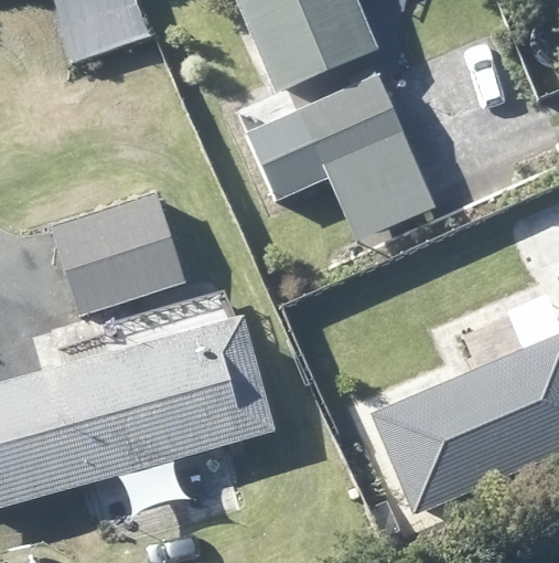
[(237,0),(267,71),(276,93),(379,49),(359,0),(237,0)]
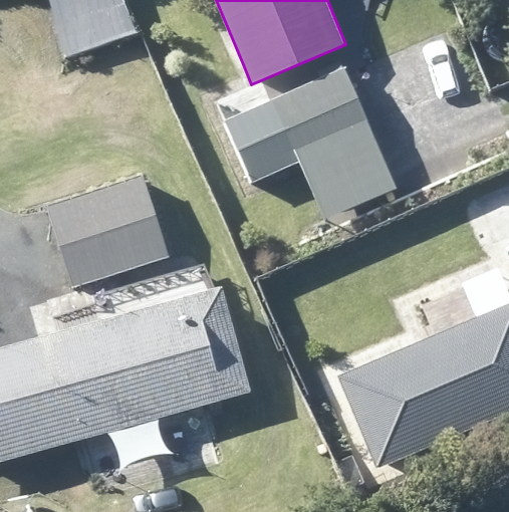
[(322,218),(397,187),(346,71),(342,60),(317,70),(320,76),(268,99),(295,162),(298,161),(322,218)]
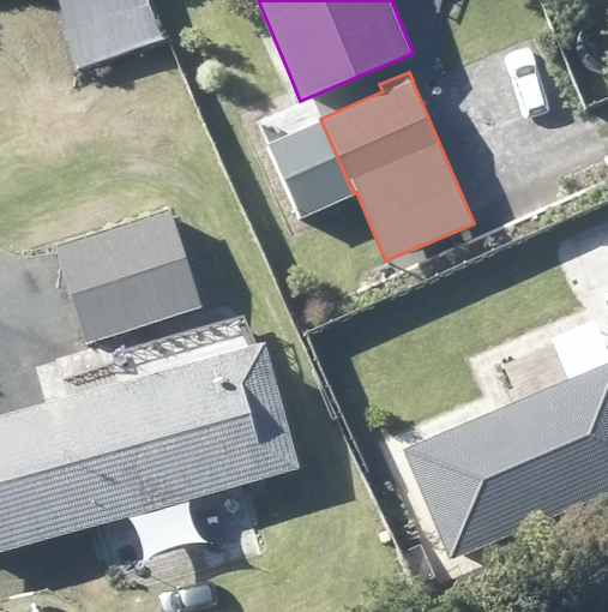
[(58,259),(86,346),(202,306),(169,207),(54,245),(58,259)]
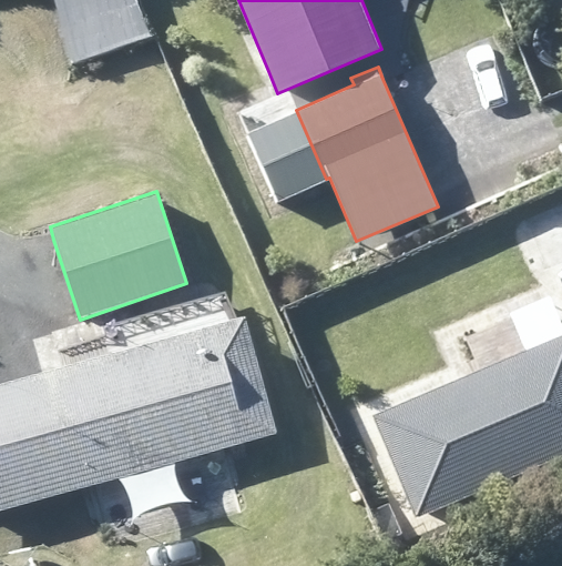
[(561,261),(561,194),(522,212),(545,269),(561,261)]
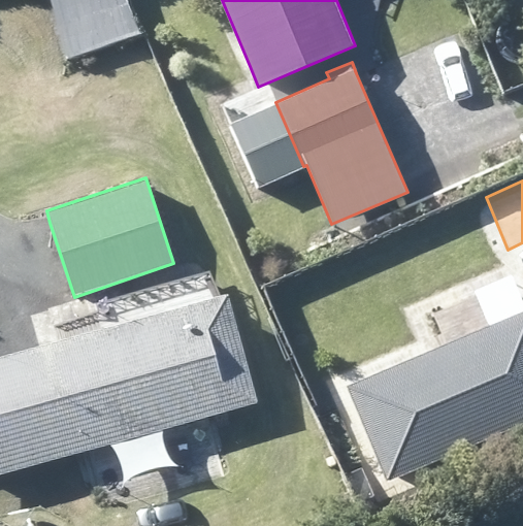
[(0,473),(257,404),(228,296),(50,346),(34,350),(0,359),(0,473)]
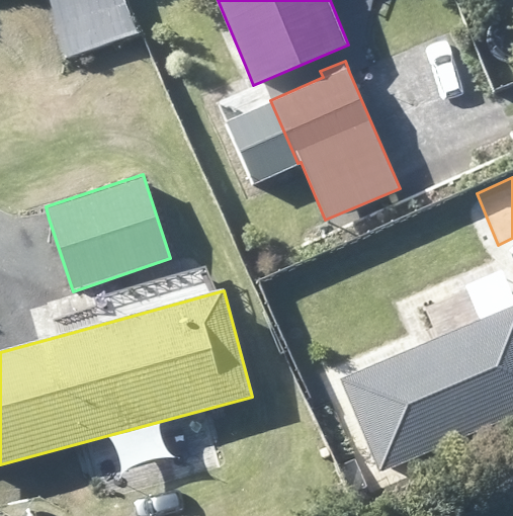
[(512,384),(500,392),(512,418),(512,384)]
